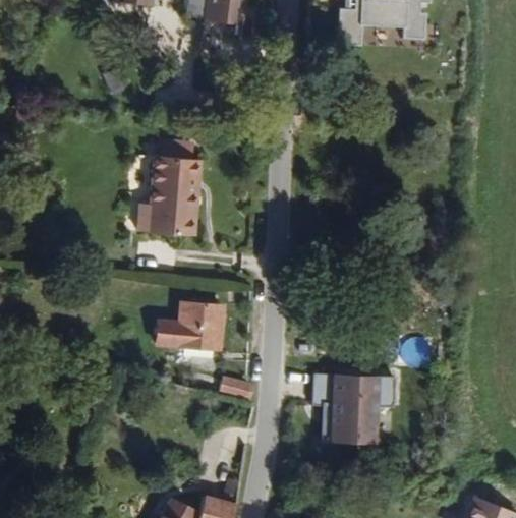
[(102,0),(102,7),(140,9),(140,0),(176,0),(175,21),(233,25),(234,0),(102,0)]
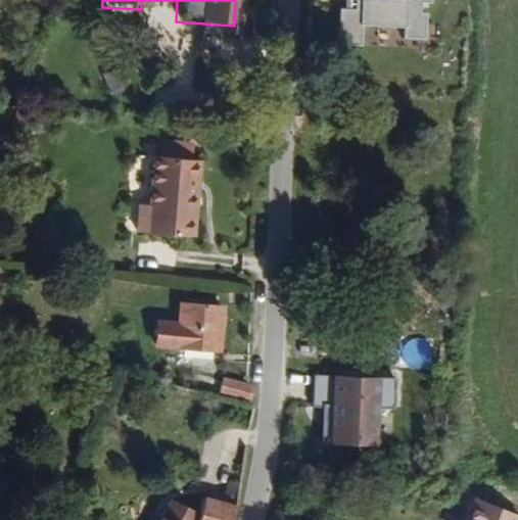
[(342,9),(340,46),(365,47),(366,27),(406,29),(405,39),(425,40),(426,14),(421,14),(421,3),(437,4),(437,0),(359,0),(360,0),(360,10),(342,9)]
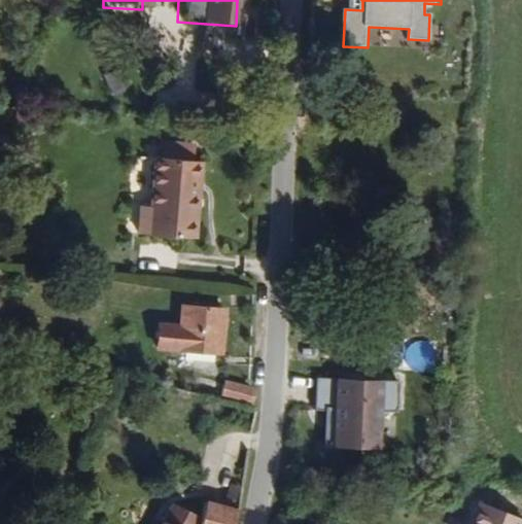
[(195,241),(202,161),(155,155),(148,205),(139,208),(136,235),(195,241)]
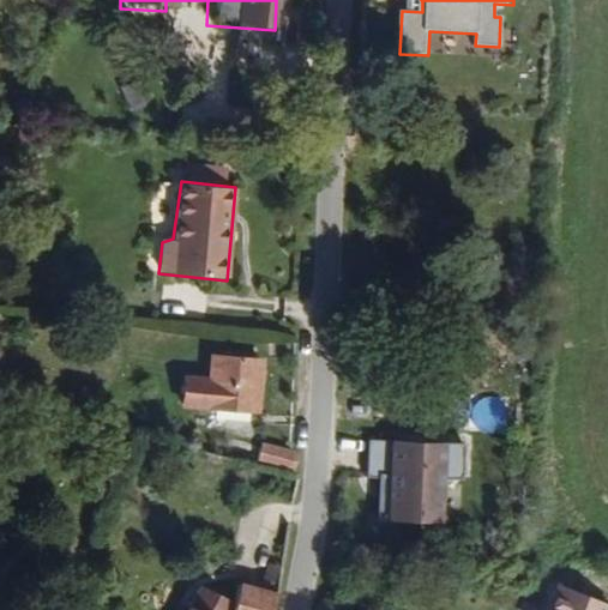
[(250,424),(266,374),(215,360),(209,381),(188,376),(179,402),(250,424)]
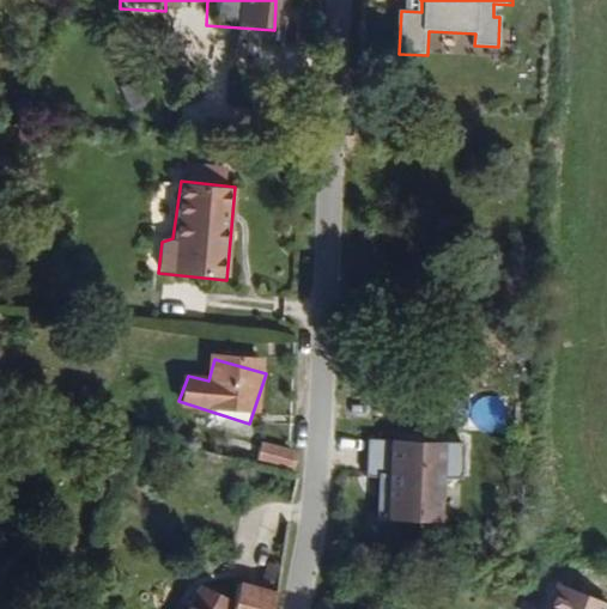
[(469,479),(471,442),(375,438),(372,477),(388,477),(384,518),(425,521),(426,513),(445,513),(449,477),(469,479)]
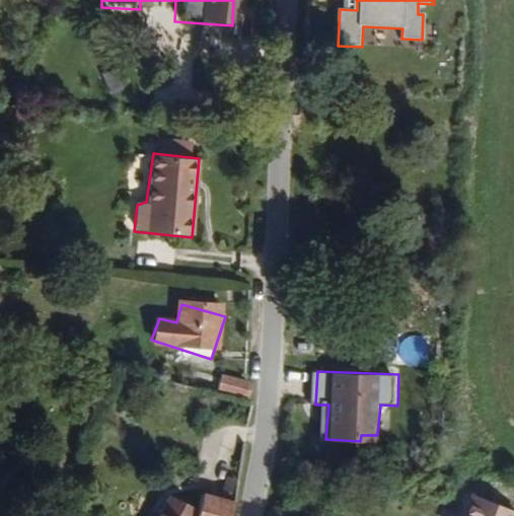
[(246,399),(246,390),(220,380),(216,394),(244,404),(246,399)]
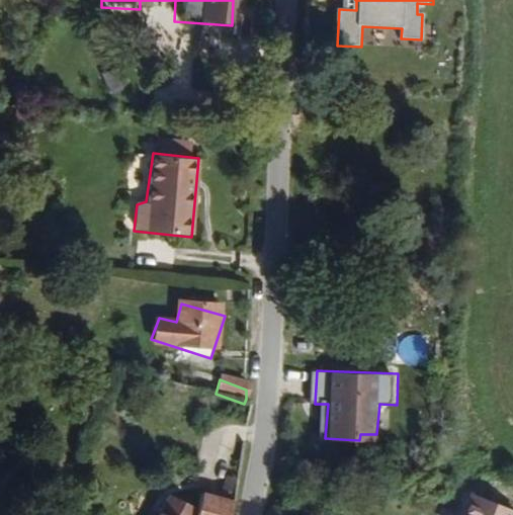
[(217,514),(222,498),(185,485),(179,498),(150,486),(137,514),(217,514)]
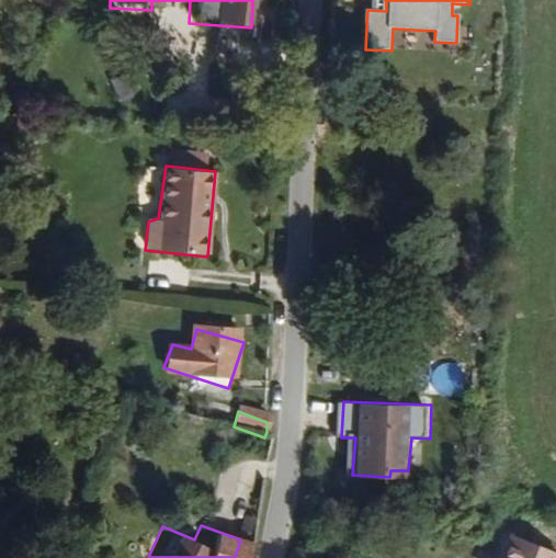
[(555,557),(555,551),(519,538),(510,557),(555,557)]
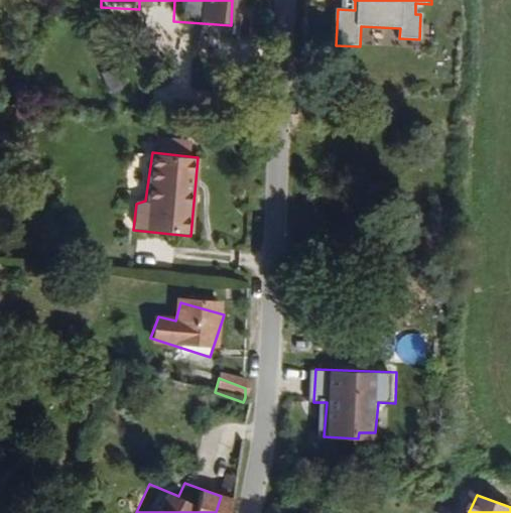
All buildings are outlined.
